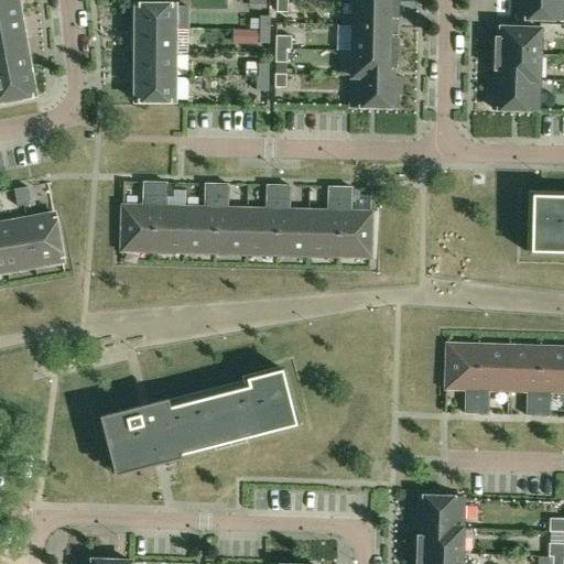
[(0,0),(0,20),(21,17),(17,0),(0,0)]
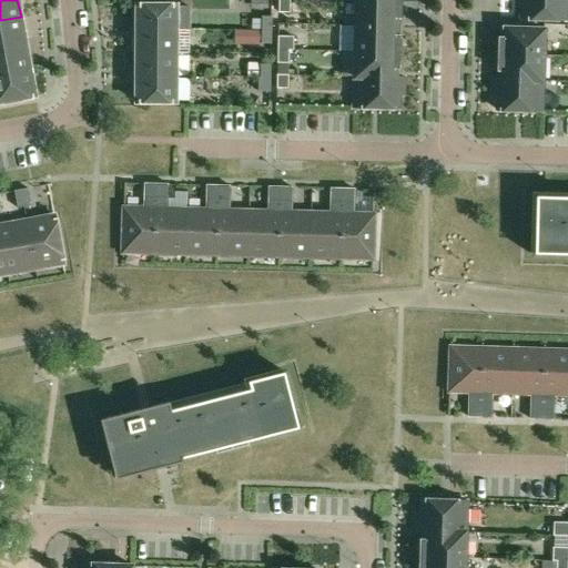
[(279,0),(279,12),(290,12),(290,0),(279,0)]
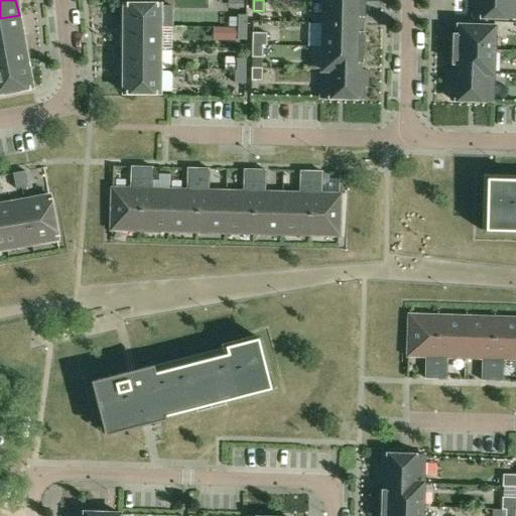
[(474,0),(474,16),(495,17),(514,17),(514,0),(474,0)]
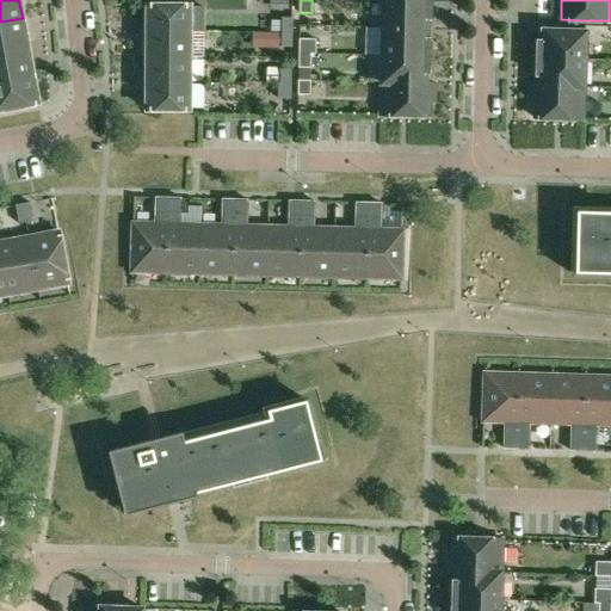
[(383,1),(383,28),(429,29),(429,19),(431,20),(432,2),(383,1)]
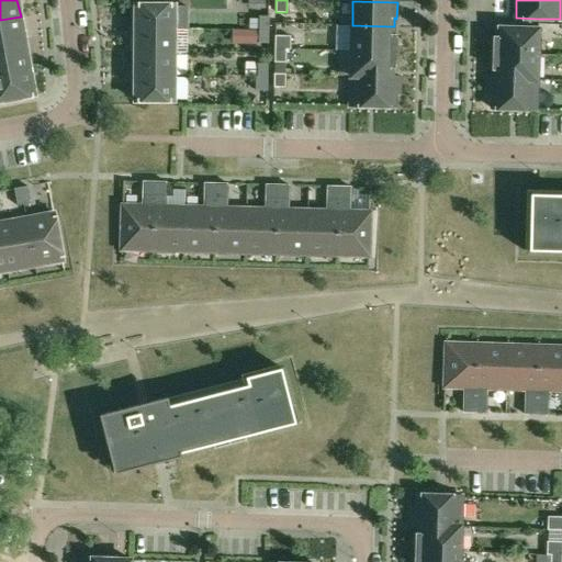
[(139,7),(139,30),(171,30),(172,7),(139,7)]
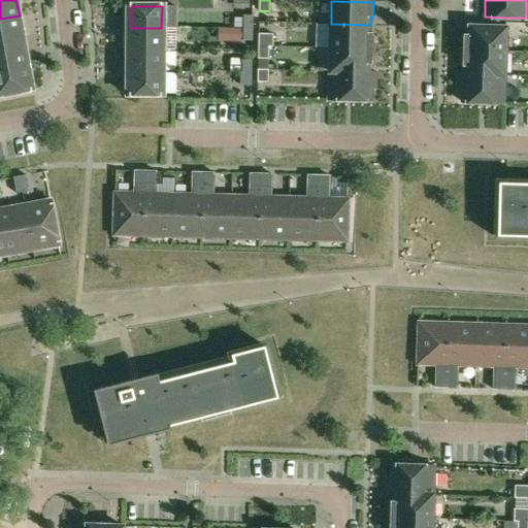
[(24,39),(20,15),(0,19),(0,42),(22,39),(24,39)]
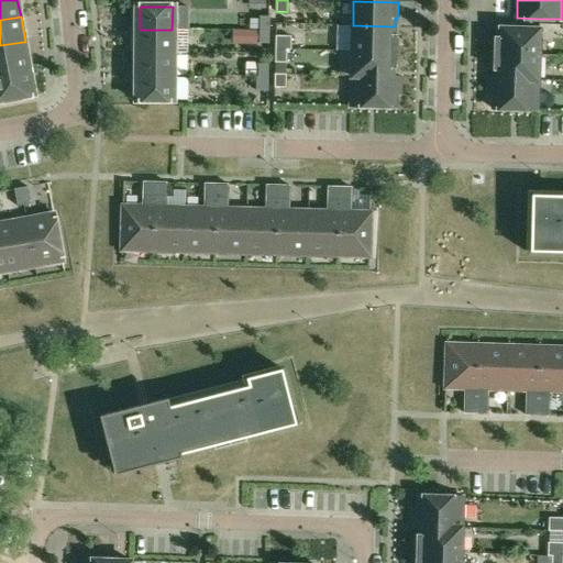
[(268,17),(260,17),(260,30),(268,30),(268,17)]
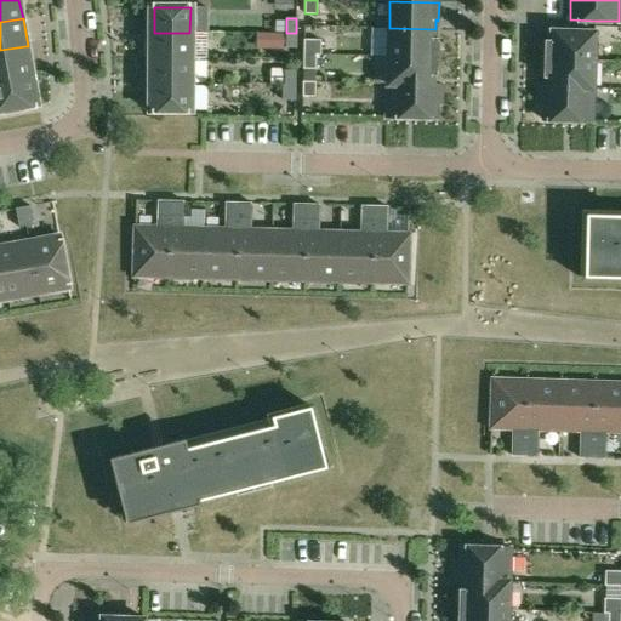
[(389,28),(388,56),(438,57),(438,39),(436,39),(436,29),(389,28)]
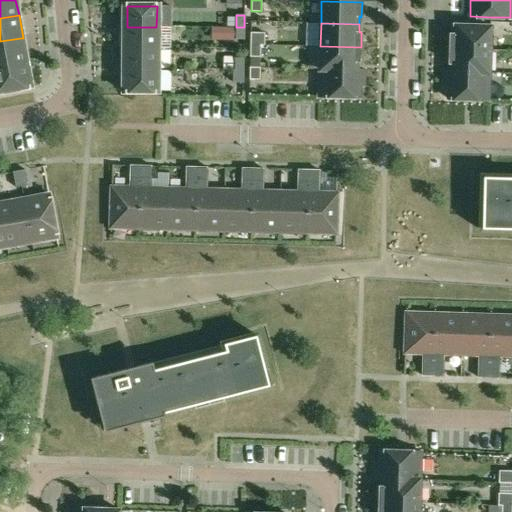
[(490,26),(453,25),(452,34),(450,34),(449,49),(490,50),(490,26)]
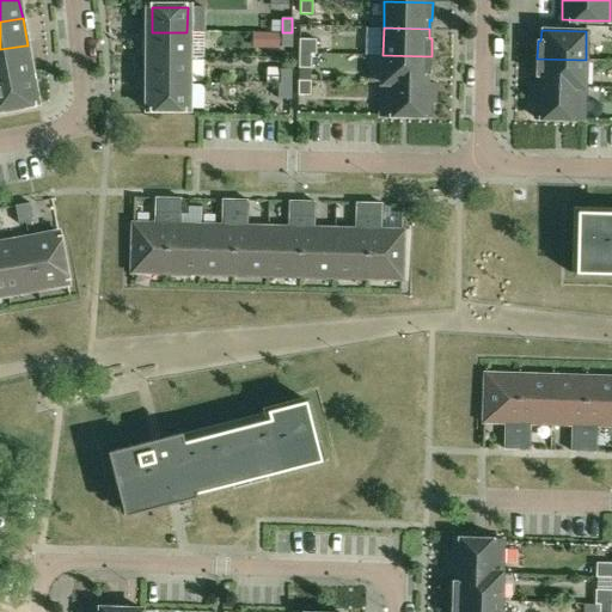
[(152,32),(151,56),(187,57),(187,32),(152,32)]
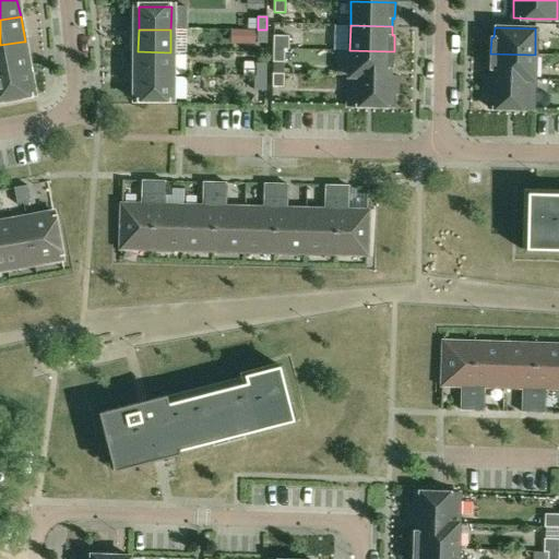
[(266,43),(266,30),(258,30),(258,43),(266,43)]
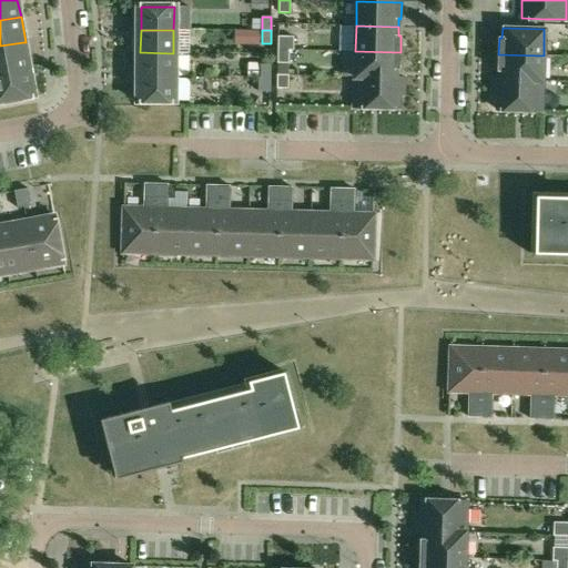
[(279,36),(277,50),(288,50),(293,50),(294,37),(279,36)]
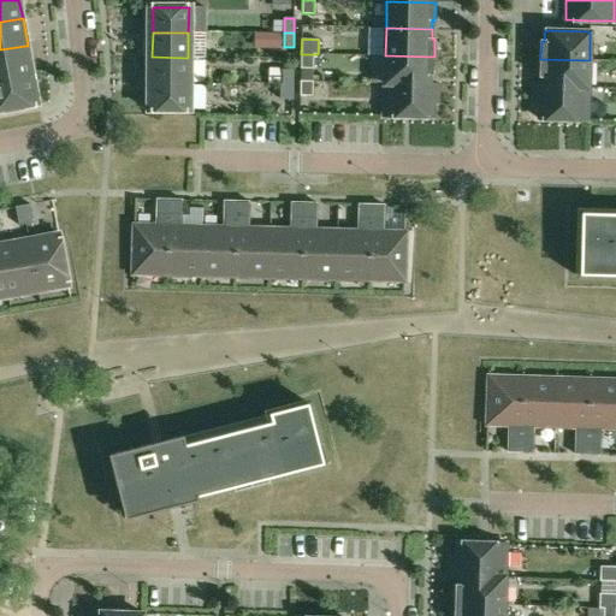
[(0,78),(30,73),(25,46),(0,49),(0,78)]
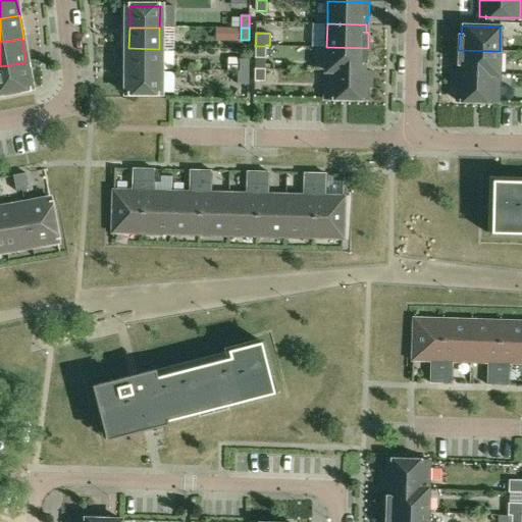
[(255,46),(255,58),(265,58),(265,46),(255,46)]
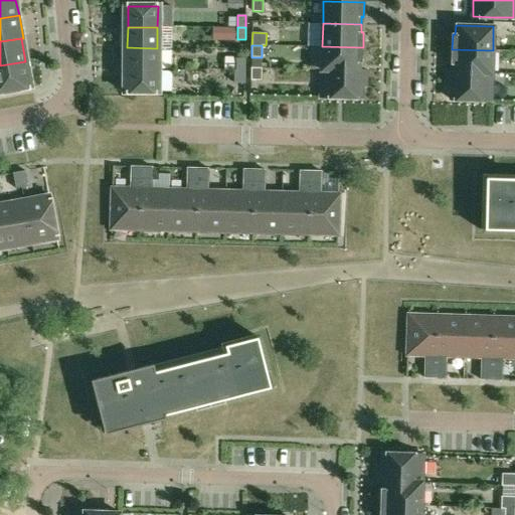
[(322,46),(322,68),(360,69),(360,62),(362,62),(363,47),(322,46)]
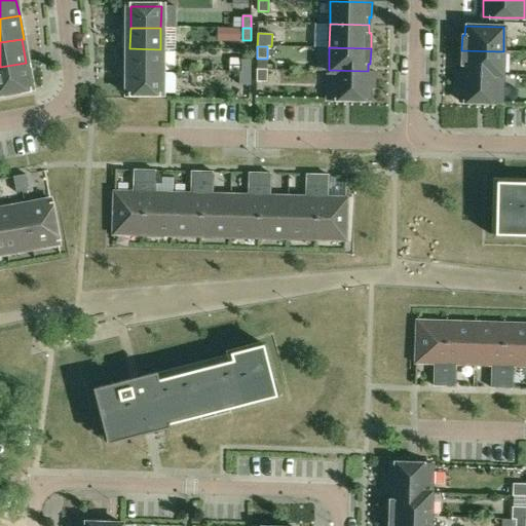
[(129,48),(129,70),(160,70),(160,49),(129,48)]
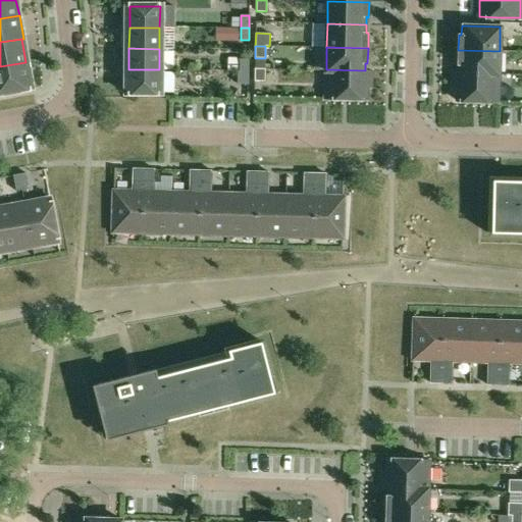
[(460,65),(460,72),(499,73),(500,51),(458,50),(458,65),(460,65)]
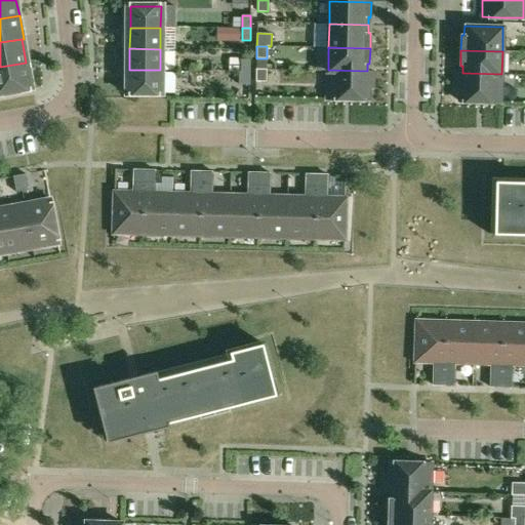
[(241,71),(241,72),(249,72),(249,59),(241,59),(241,71)]
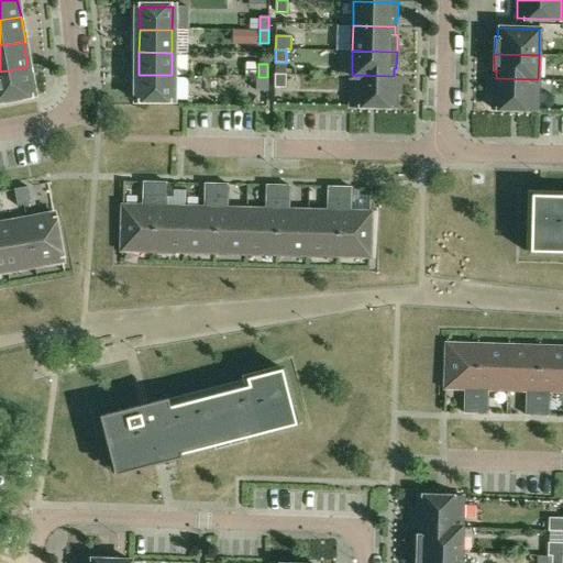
[(0,98),(32,92),(28,67),(0,72),(0,98)]
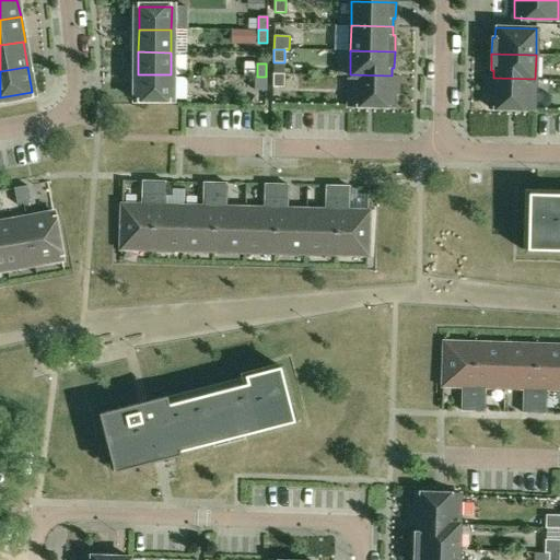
[(284,73),(273,73),(272,86),(284,88),(284,73)]
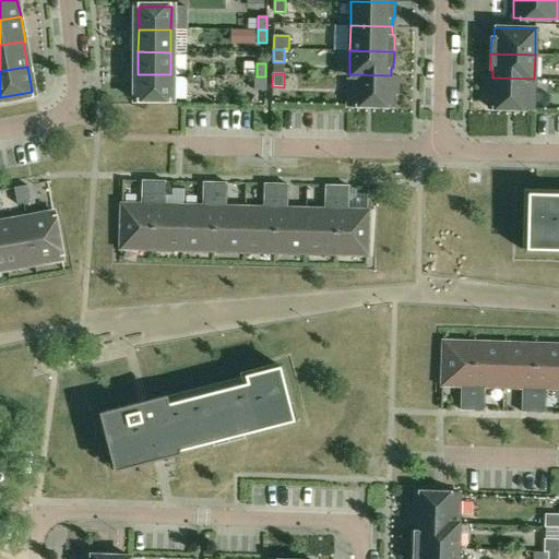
[(170,97),(170,92),(170,74),(138,74),(138,97),(170,97)]
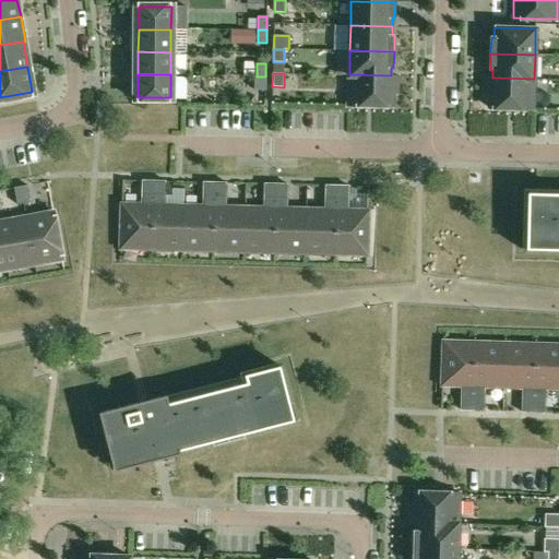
[(349,74),(348,105),(392,106),(393,94),(396,94),(397,75),(391,75),(349,74)]
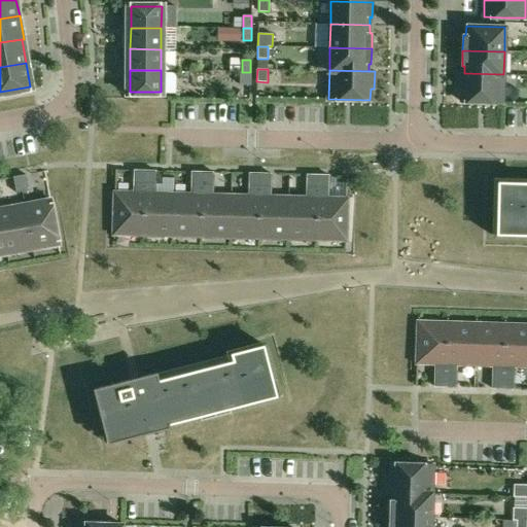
[(239,84),(249,85),(250,72),(242,72),(242,71),(240,71),(239,84)]
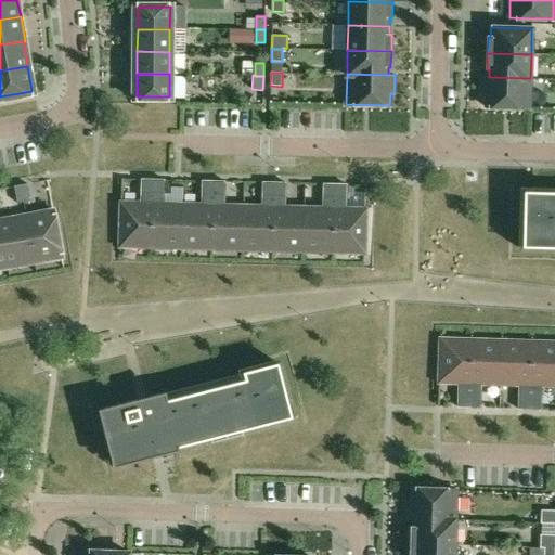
[(486,107),(529,108),(530,78),(489,77),(482,77),(481,95),(486,95),(486,107)]
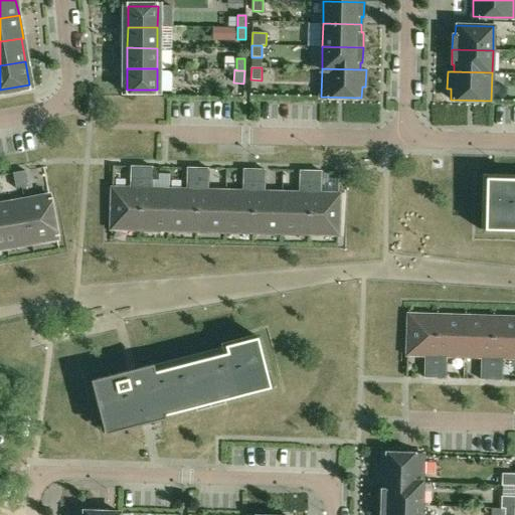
[(114,188),(114,166),(113,166),(111,233),(113,233),(113,229),(140,229),(142,167),(131,166),(131,189),(114,188)]
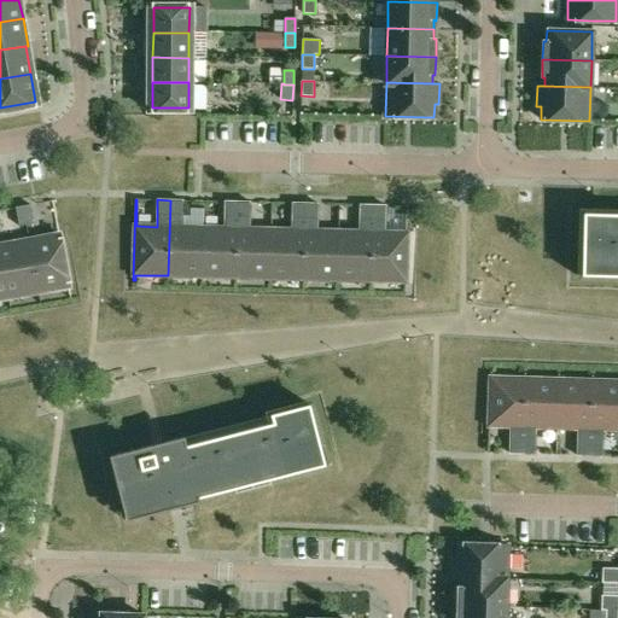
[(182,200),(170,200),(168,275),(202,277),(203,228),(182,227),(182,200)]
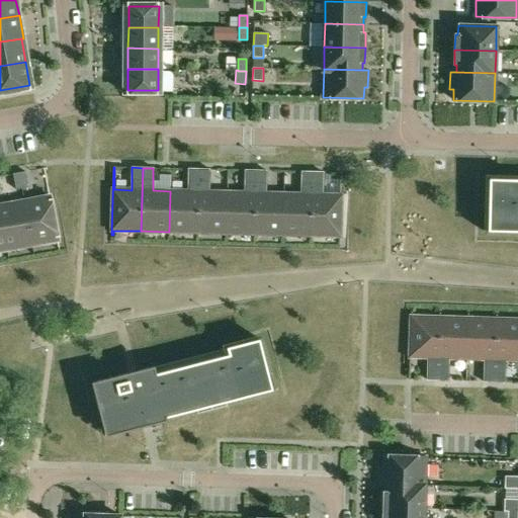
[(188,191),(170,191),(169,232),(197,233),(199,169),(188,169),(188,191)]
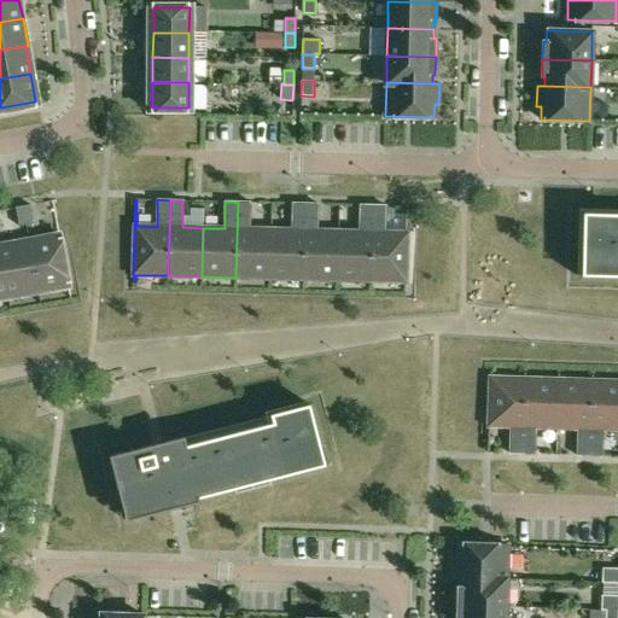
[(250,202),(238,202),(235,278),(269,279),(270,229),(250,229),(250,202)]
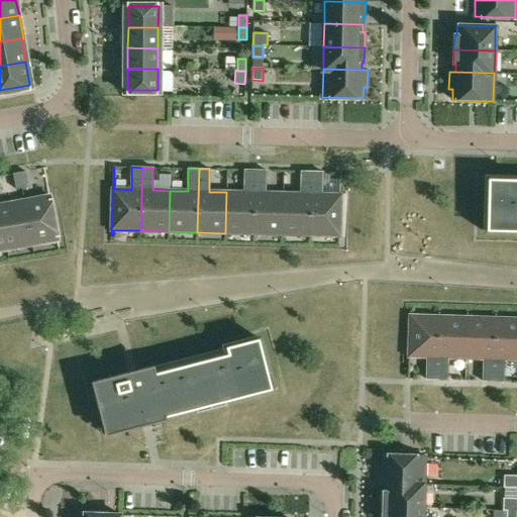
[(244,193),(226,192),(225,233),(253,233),(255,171),(244,170),(244,193)]
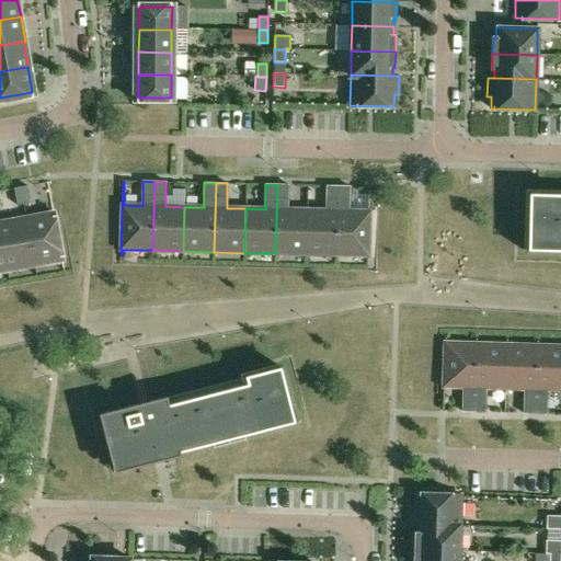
[(288,185),(277,185),(275,253),(306,254),(307,210),(288,209),(288,185)]
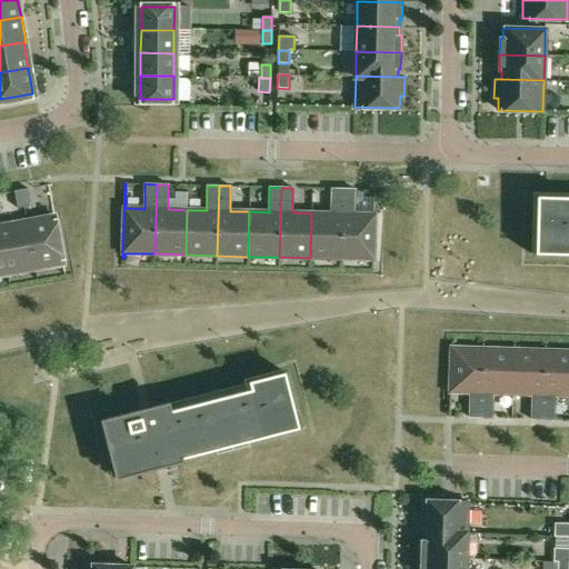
[(331,213),(311,213),(310,258),(341,259),(343,189),(331,189),(331,213)]
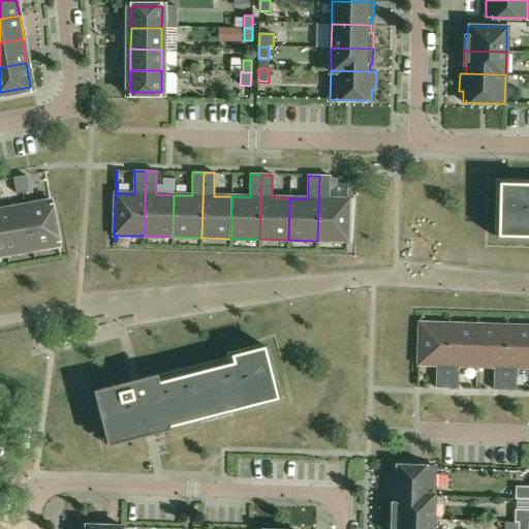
[(330,199),(330,176),(319,176),(317,241),(346,241),(346,246),(347,246),(349,177),(347,177),(347,199),(330,199)]
